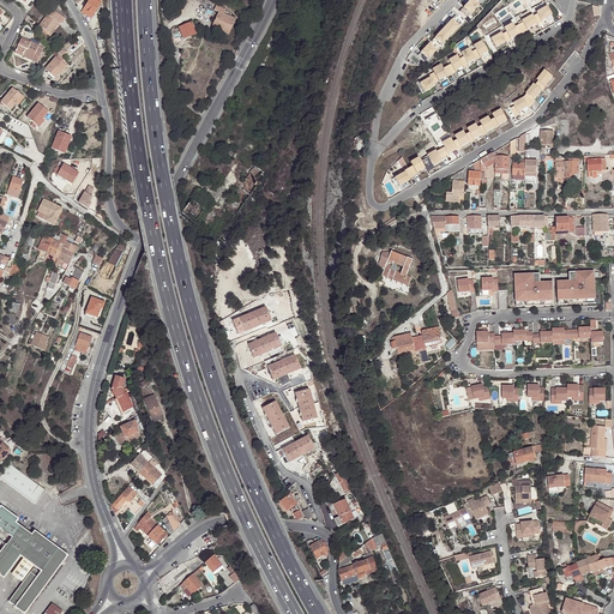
[(89,0),(84,8),(94,14),(101,4),(95,0),(89,0)]
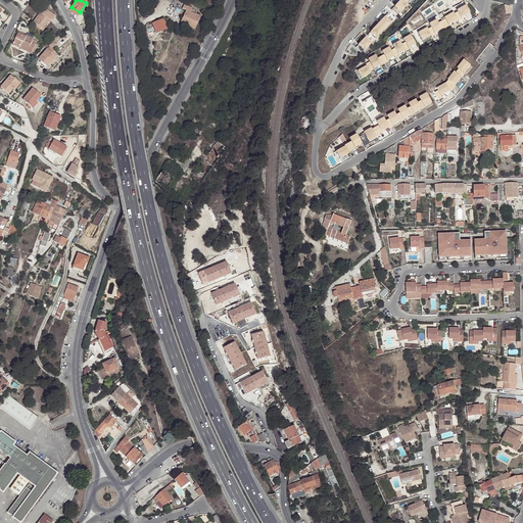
[(405,0),(400,0),(392,9),(398,14),(409,3),(405,0)]
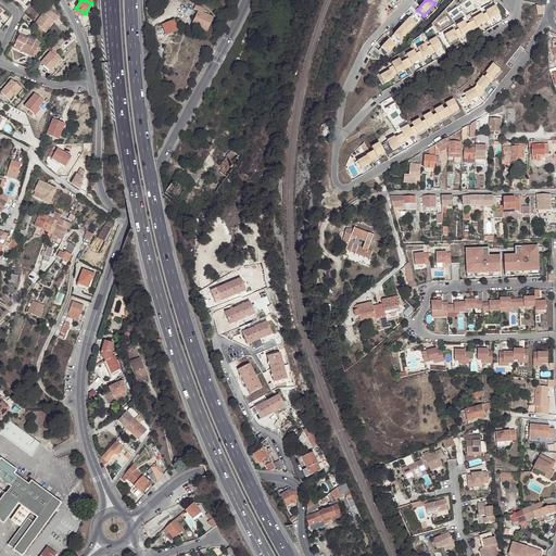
[(209,28),(214,17),(203,13),(204,9),(196,5),(194,9),(198,11),(193,21),(209,28)]
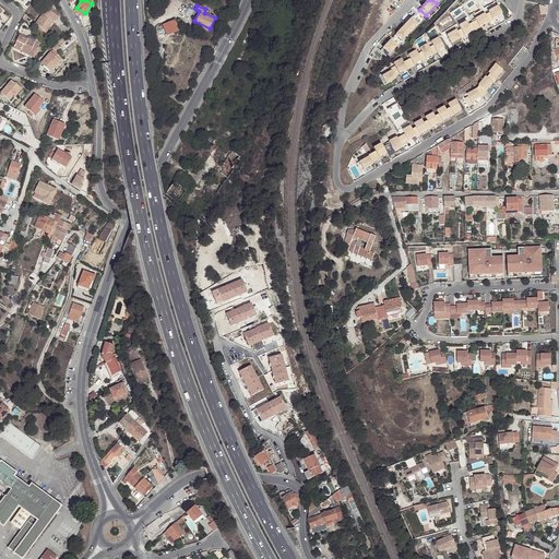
[(455,30),(447,35),(451,43),(460,37),(461,39),(464,36),(464,35),(472,31),(472,32),(480,27),(480,26),(489,21),(490,22),(495,20),(494,19),(503,13),(499,6),(489,11),(489,12),(486,14),(485,13),(475,19),(476,20),(468,25),(466,21),(459,25),(461,30),(456,32),(455,30)]
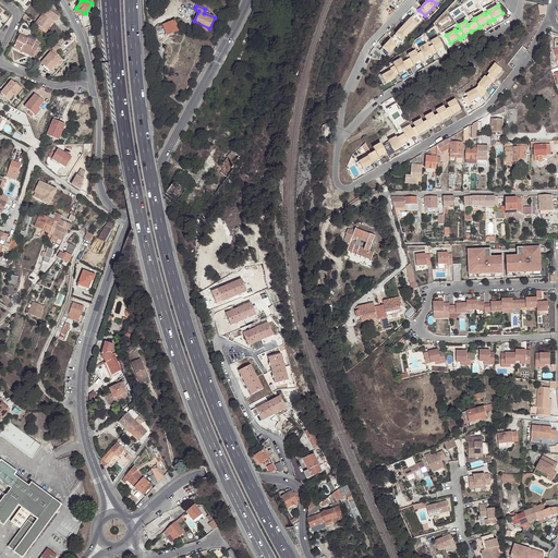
[(59,17),(47,8),(35,23),(47,32),(59,17)]
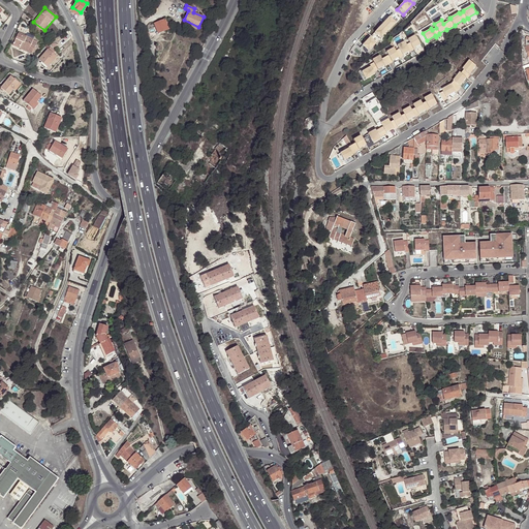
[(81,12),(72,7),(70,10),(79,16),(81,12)]
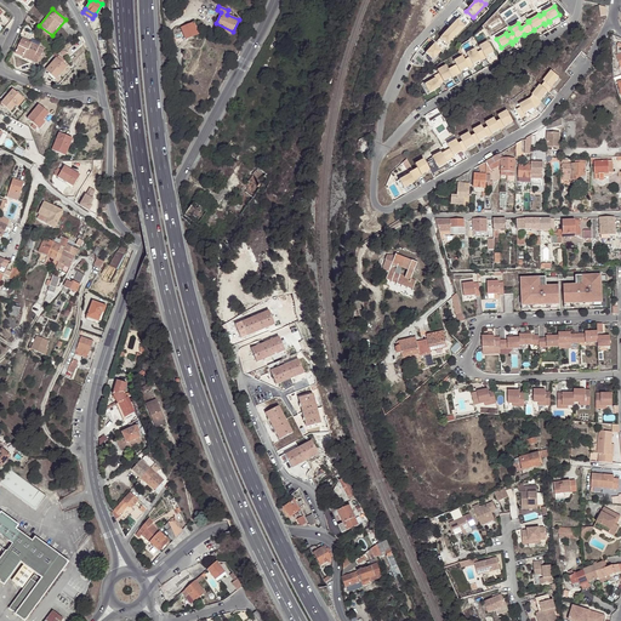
[(457,20),(442,39),(449,45),(465,27),(457,20)]
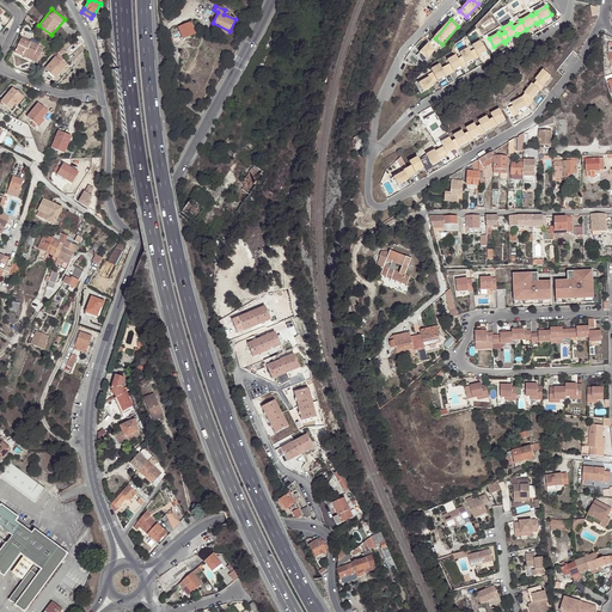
[(191,23),(179,28),(183,38),(195,35),(191,23)]
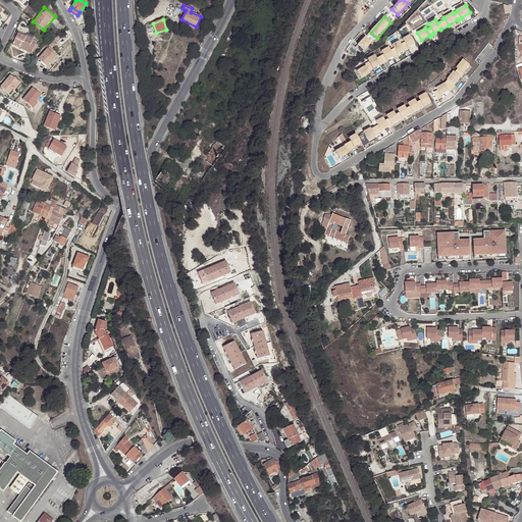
[(180,22),(195,30),(196,27),(181,19),(180,22)]
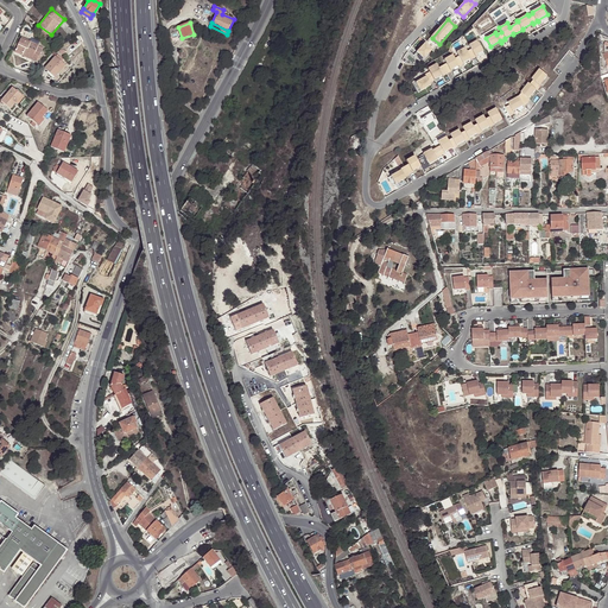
[(14,52),(21,56),(23,54),(32,57),(31,59),(36,62),(42,50),(37,48),(38,45),(21,38),(14,52)]
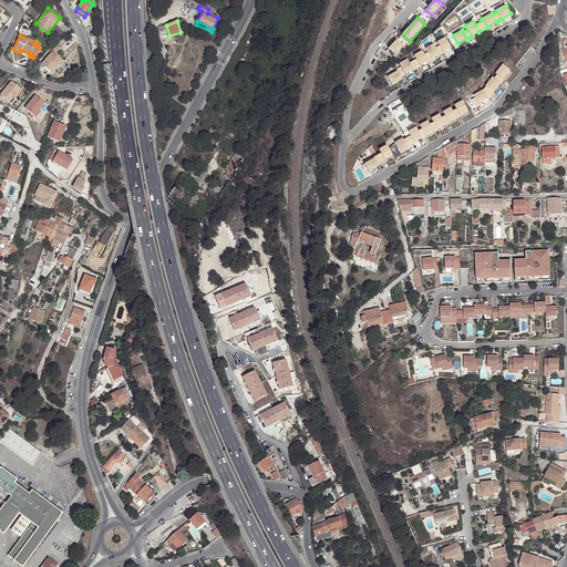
[(398,71),(388,76),(393,84),(402,79),(401,76),(405,74),(405,73),(413,70),(413,71),(416,69),(421,65),(421,64),(429,60),(429,61),(433,60),(432,59),(440,54),(440,55),(444,53),(443,51),(451,48),(445,38),(437,42),(440,45),(436,48),(434,44),(426,49),(428,52),(424,54),(423,51),(414,55),(416,59),(410,63),(406,60),(399,64),(401,66),(397,70),(398,71)]
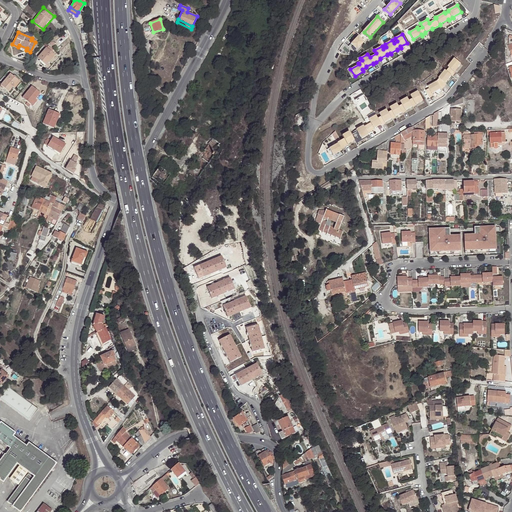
[(359,37),(350,47),(356,53),(365,42),(359,37)]
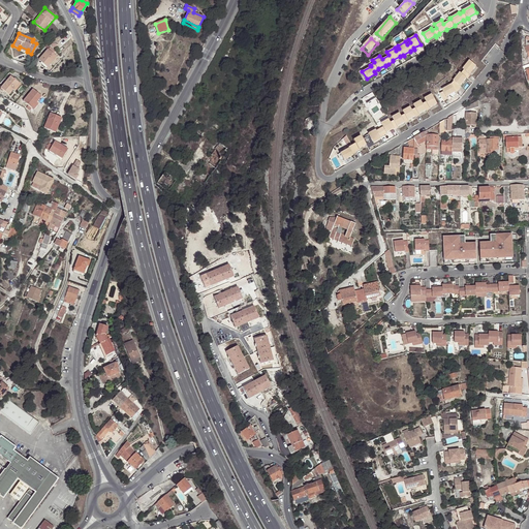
[(50,48),(39,60),(48,67),(56,57),(53,54),(55,52),(50,48)]
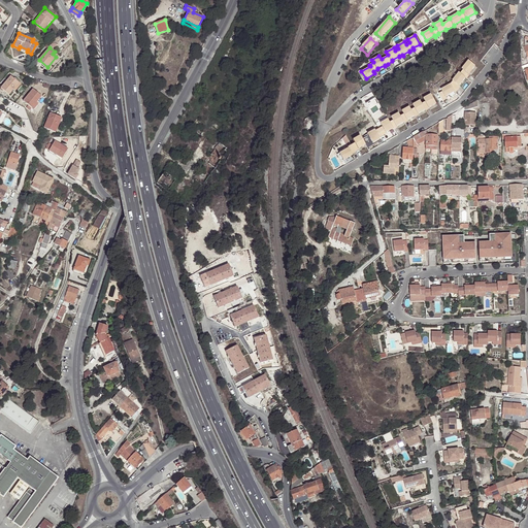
[(443,93),(440,95),(444,102),(448,100),(447,98),(456,93),(457,94),(461,88),(460,87),(466,78),(467,79),(470,75),(469,74),(475,66),(469,61),(462,69),(464,70),(461,74),(460,73),(454,81),(454,83),(452,86),(442,91),(443,93)]
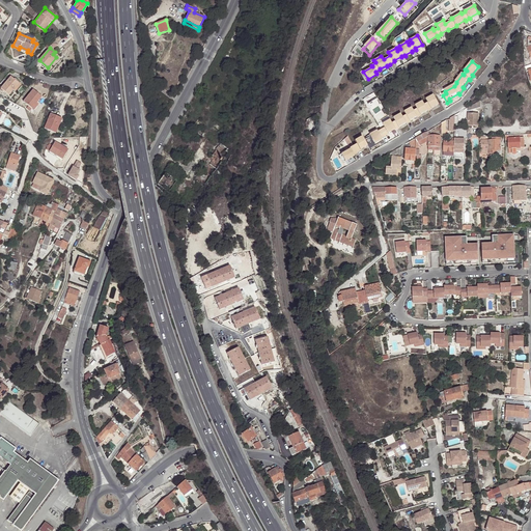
[(14,89),(19,83),(11,76),(1,88),(9,94),(14,89)]
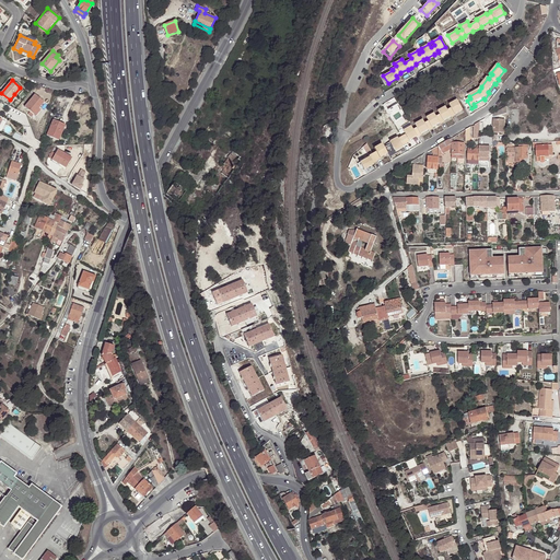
[(32,117),(33,115),(38,108),(44,102),(35,94),(24,107),(30,112),(27,114),(32,117)]
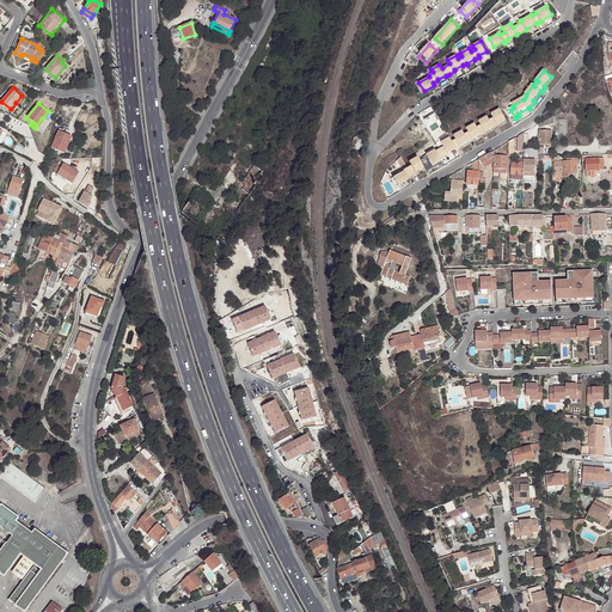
[(435,150),(427,154),(428,158),(433,165),(441,160),(440,159),(448,155),(448,153),(457,148),(458,150),(461,147),(460,146),(469,141),(470,142),(473,140),(473,139),(482,134),(482,135),(487,133),(485,132),(494,127),(495,128),(499,126),(499,124),(507,118),(501,109),(493,115),(495,118),(490,121),(488,117),(479,122),(482,126),(478,128),(476,124),(467,129),(470,133),(465,135),(463,132),(454,136),(457,140),(453,142),(451,138),(441,144),(444,147),(436,152),(435,150)]
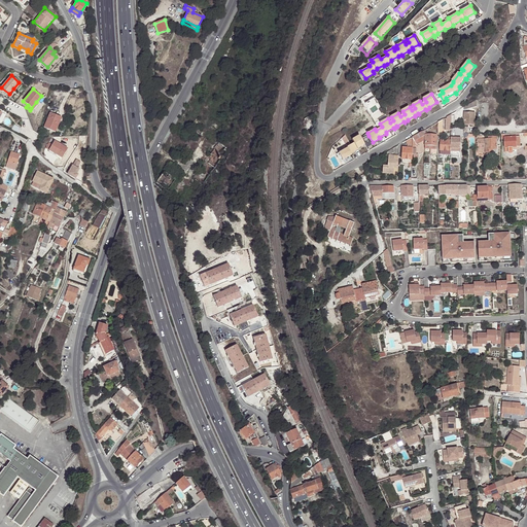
[(477,100),(465,107),(465,110),(477,106),(477,100)]
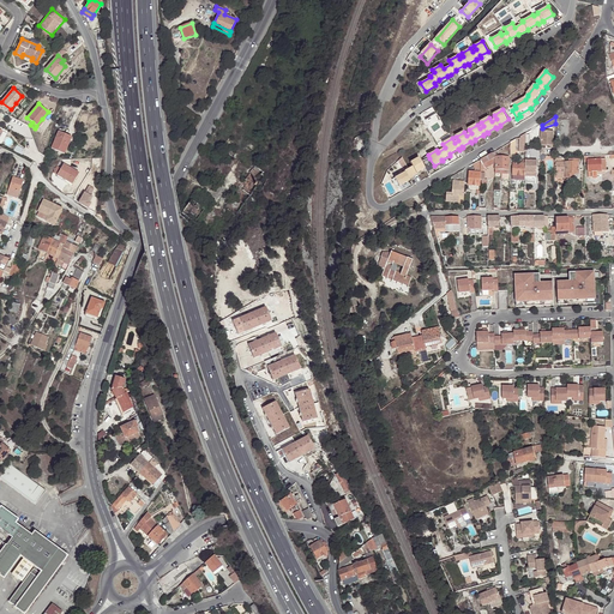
[(72,137),(59,131),(52,149),(64,154),(72,137)]
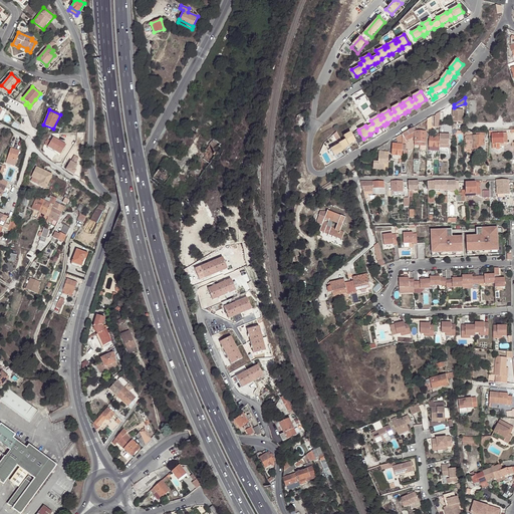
[(463,110),(453,109),(453,113),(453,118),(453,122),(463,122),(463,110)]
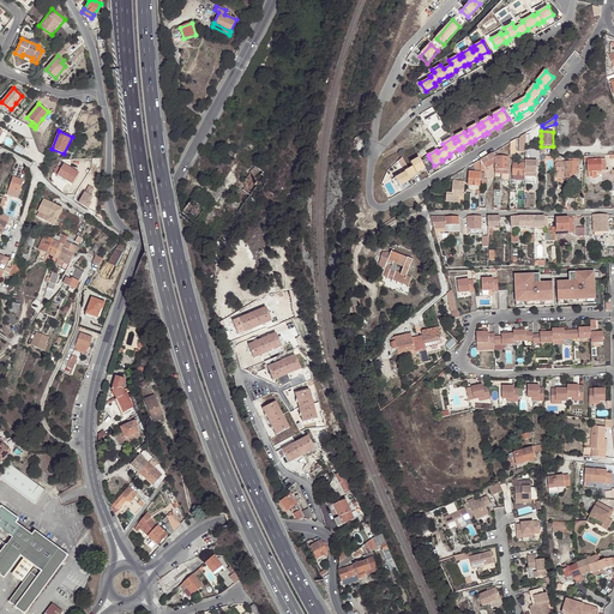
[(251,132),(247,137),(259,145),(263,140),(251,132)]
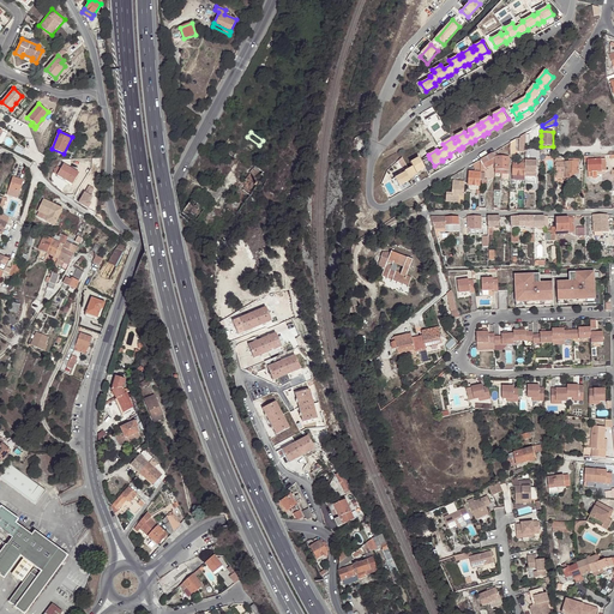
[(22,155),(25,150),(17,145),(13,151),(20,155),(22,155)]
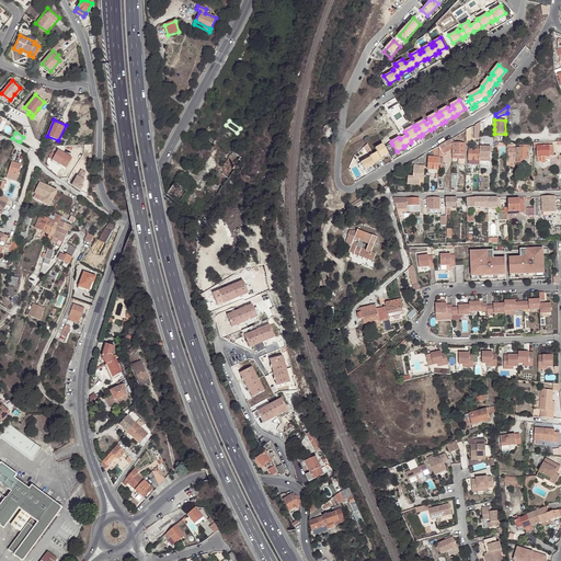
[(451,138),(439,146),(439,151),(442,150),(449,146),(451,145),(451,138)]
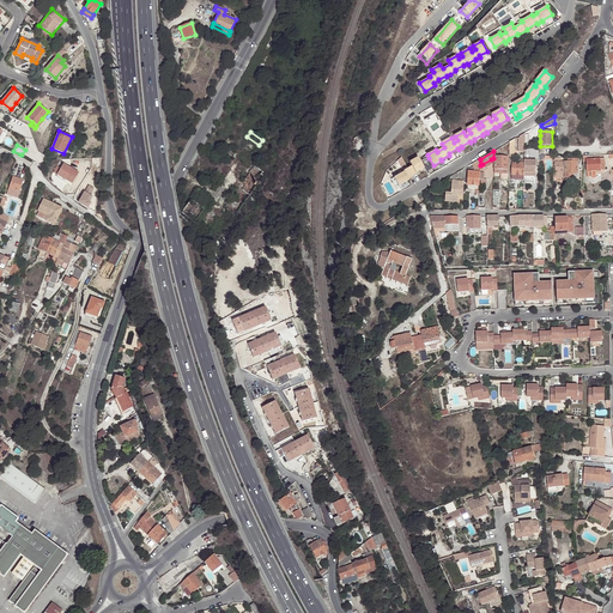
[(495,157),(495,170),(508,170),(508,157),(495,157)]
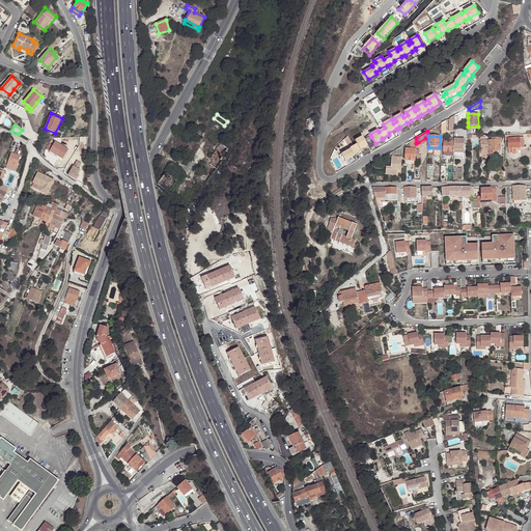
[(364,140),(362,137),(355,141),(357,144),(353,147),(350,148),(351,149),(341,155),(345,162),(356,156),(355,155),(361,151),(360,150),(367,146),(364,140)]
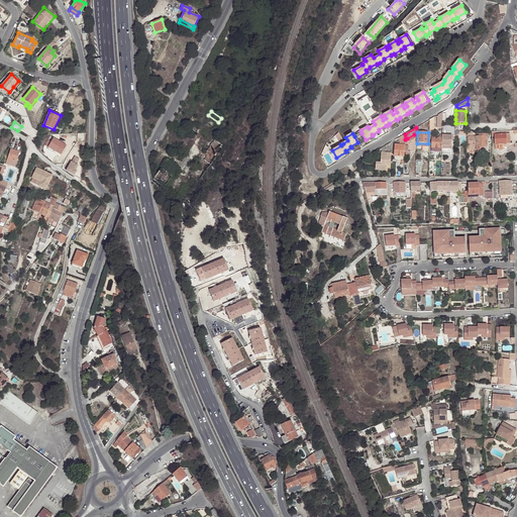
[(480,136),(476,136),(477,146),(484,146),(488,145),(487,133),(480,134),(480,136)]
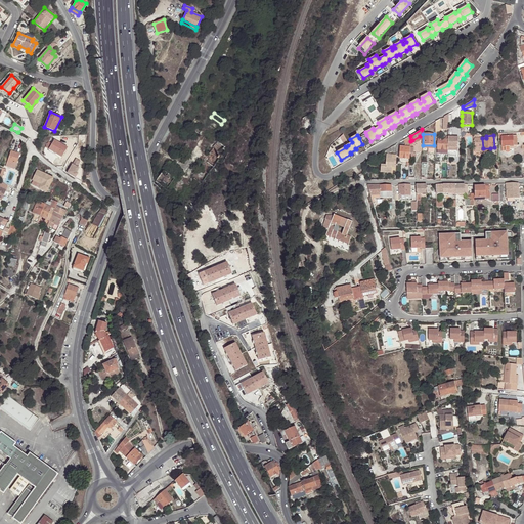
[(410,136),(400,142),(400,144),(401,143),(402,144),(405,143),(406,144),(410,143),(410,141),(410,136)]
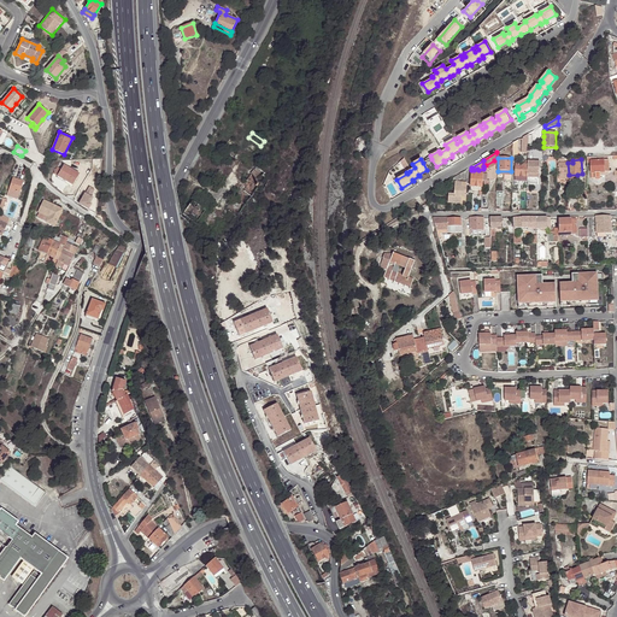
[(604,160),(591,162),(591,172),(600,172),(604,172),(604,165),(604,160)]
